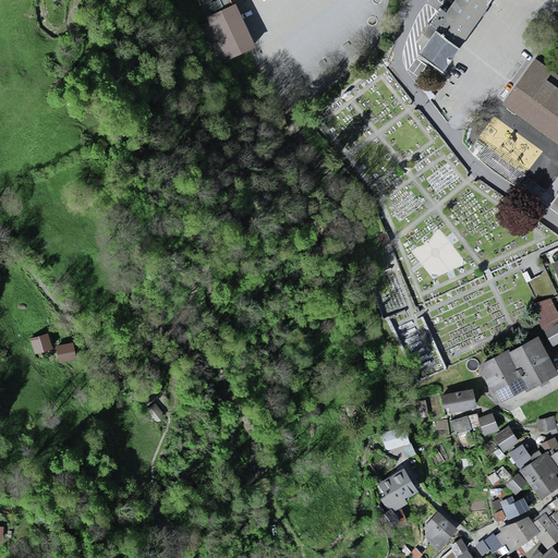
[(191,0),(221,61),(255,45),(233,0),(191,0)]
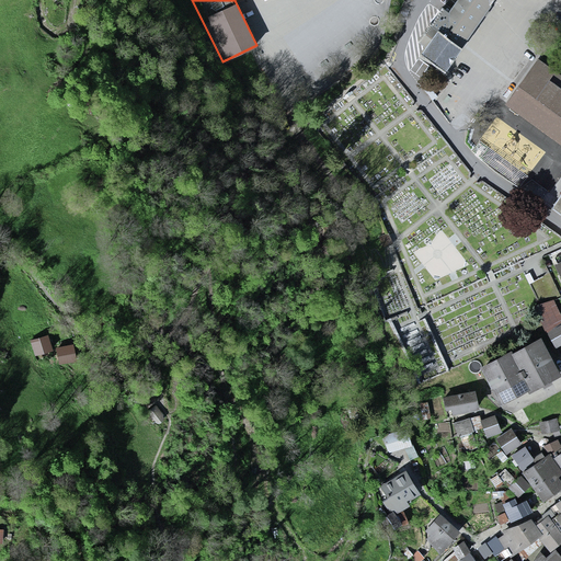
[(494,0),(457,0),(451,9),(448,13),(442,8),(418,42),(425,48),(421,55),(445,73),(494,0)]
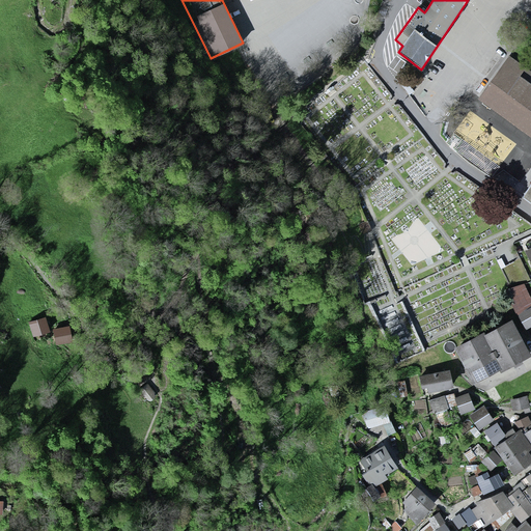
[(479,101),(530,137),(530,72),(510,57),(479,101)]
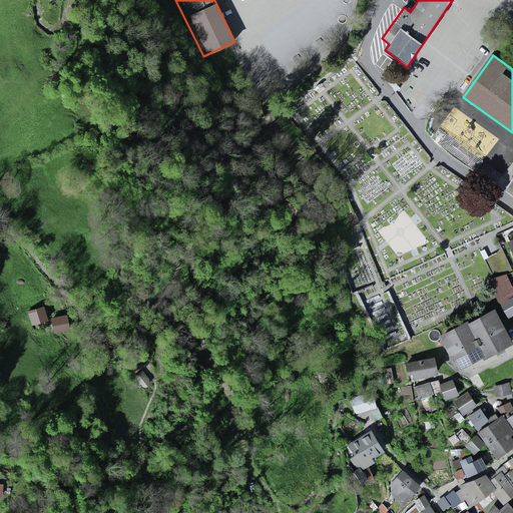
[(392,77),(387,81),(395,92),(401,88),(392,77)]
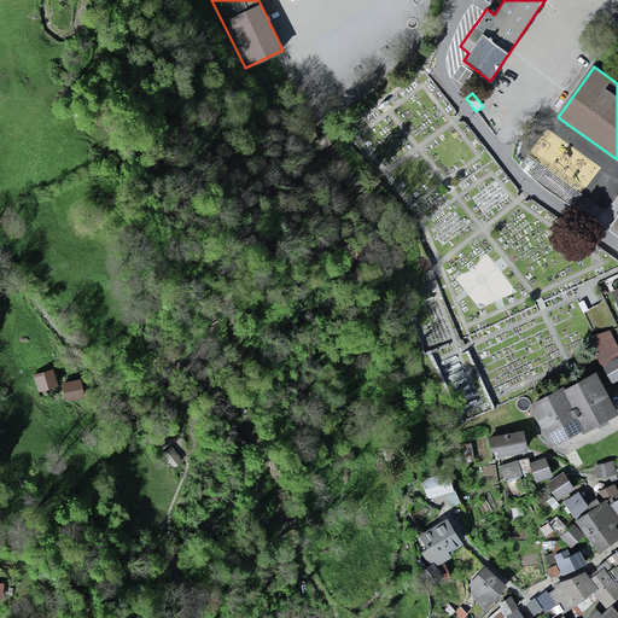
[(617,214),(617,216),(607,231),(617,238),(617,214)]
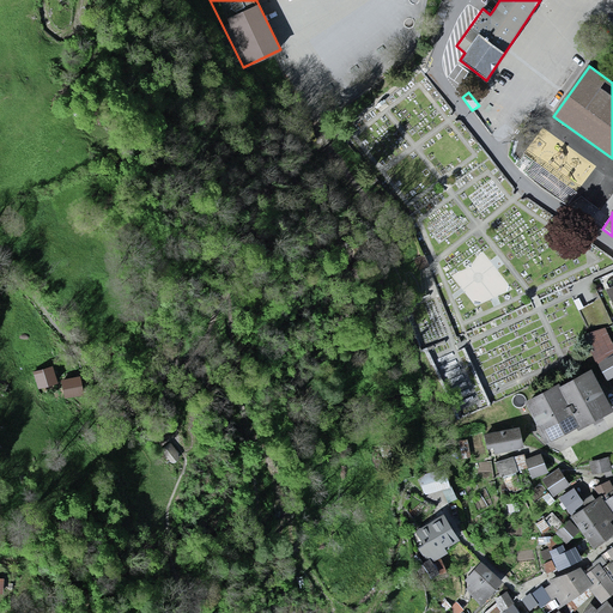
[(612,340),(608,326),(589,334),(595,358),(608,381),(612,377),(612,322),(612,323),(612,322),(612,340)]
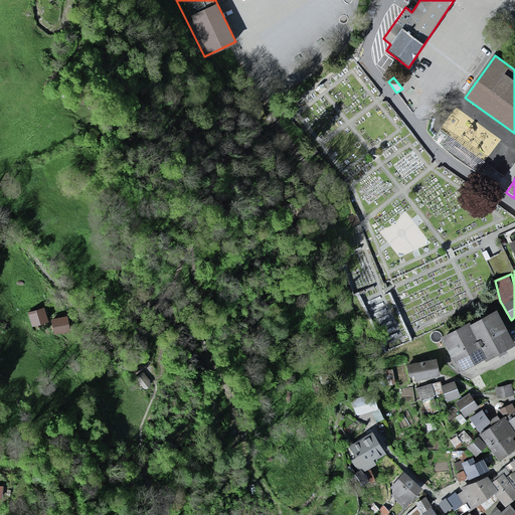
[(461,369),(514,343),(496,308),(442,335),(461,369)]
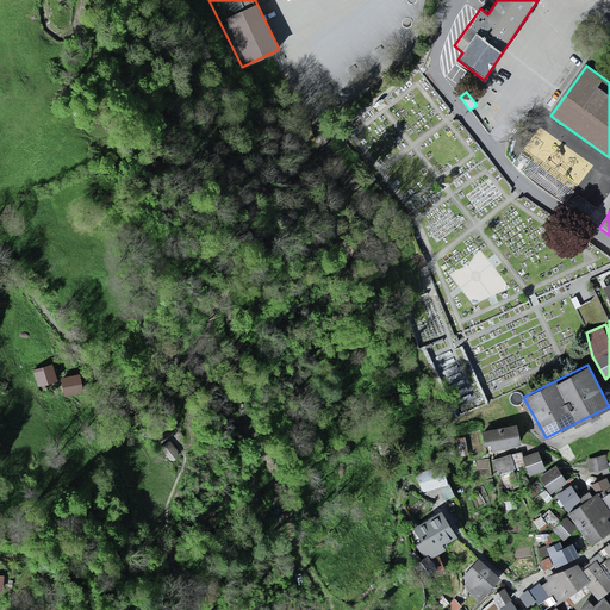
[(33,374),(39,390),(57,384),(53,367),(33,374)]
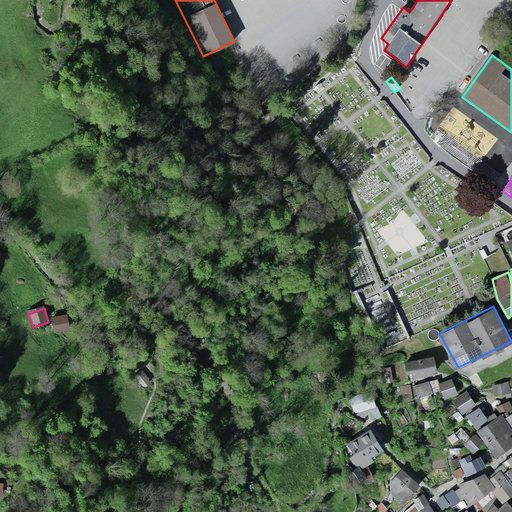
[(52,320),(56,335),(71,331),(67,316),(52,320)]
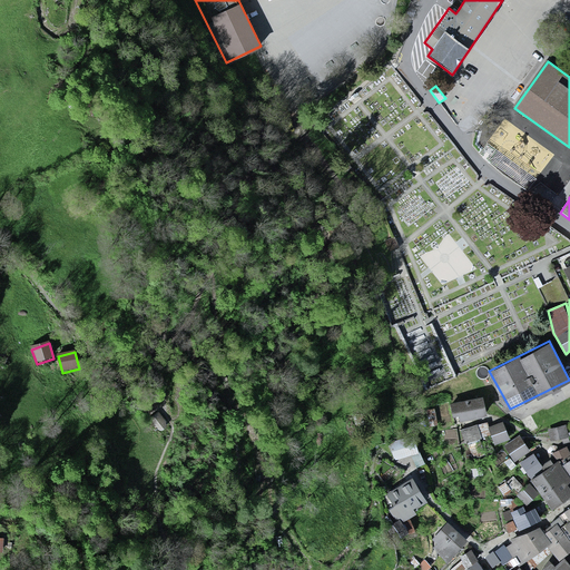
[(489,415),(483,394),(450,402),(454,422),(489,415)]
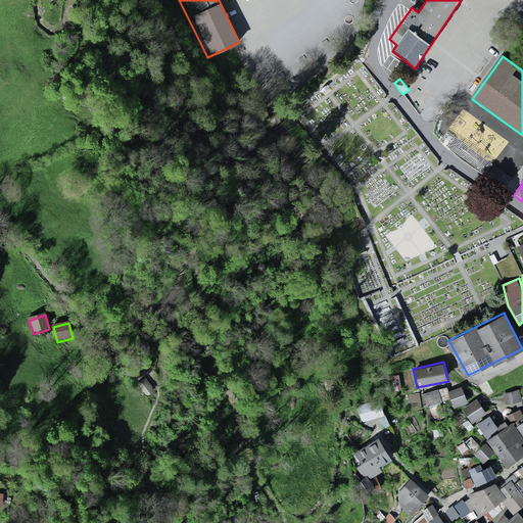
[(145,397),(153,390),(145,380),(137,387),(145,397)]
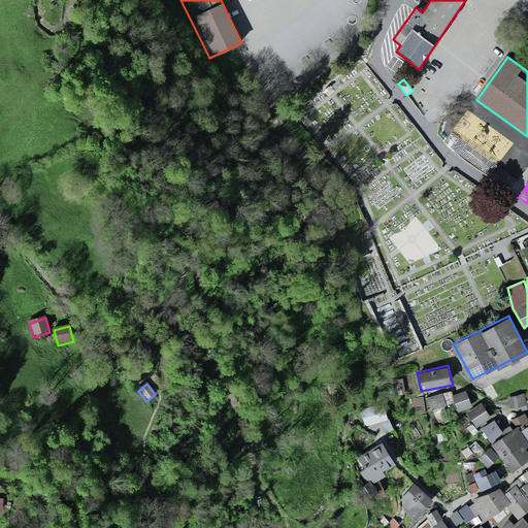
[(454,394),(452,389),(428,398),(433,411),(457,402),(454,394)]
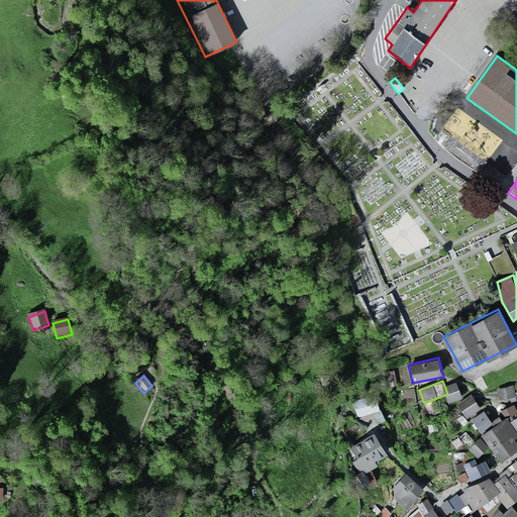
[(457,381),(444,386),(447,394),(449,403),(463,397),(457,381)]
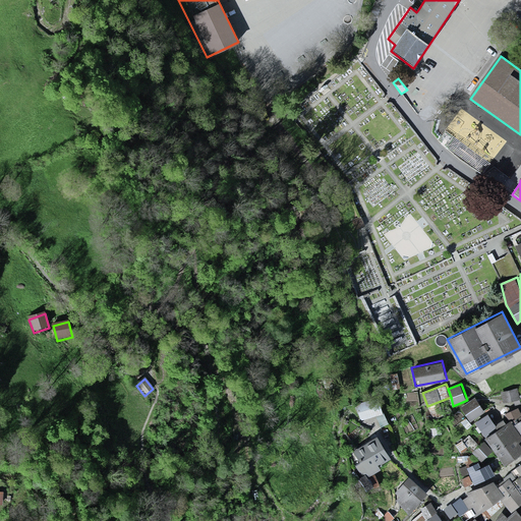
[(516,387),(501,390),(503,400),(518,397),(516,387)]
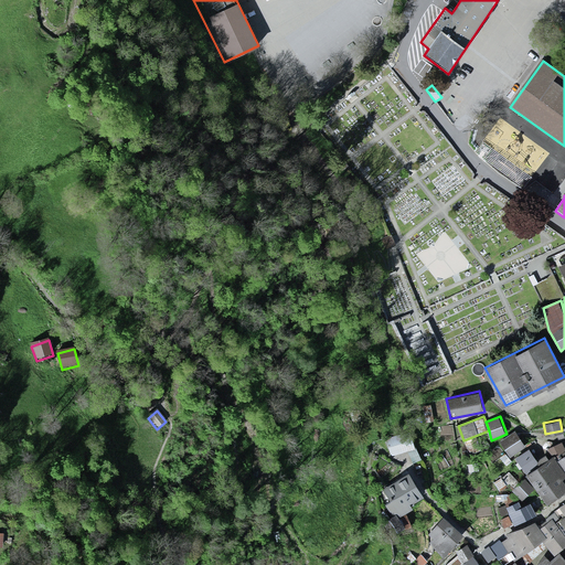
[(539,461),(516,429),(501,440),(513,458),(515,456),(526,470),(539,461)]
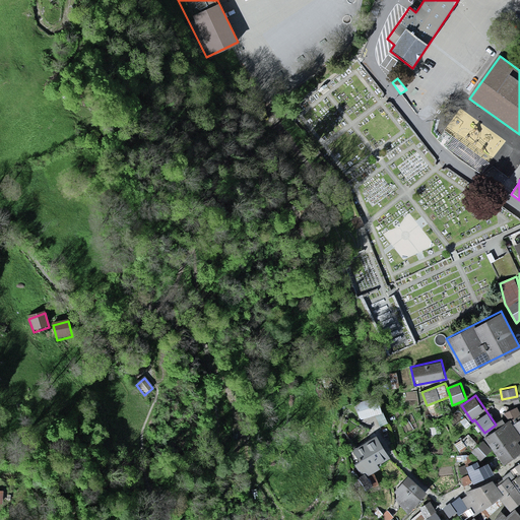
[(381,425),(387,424),(381,397),(358,403),(362,419),(379,415),(381,425)]
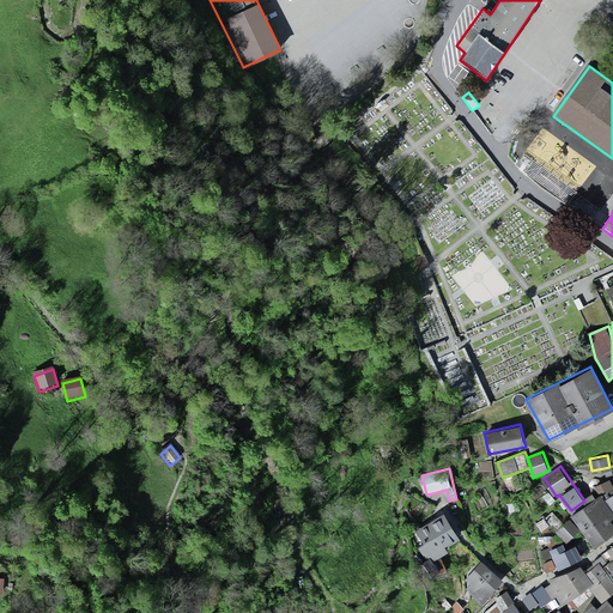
[(607,477),(594,484),(599,492),(612,486),(607,477)]
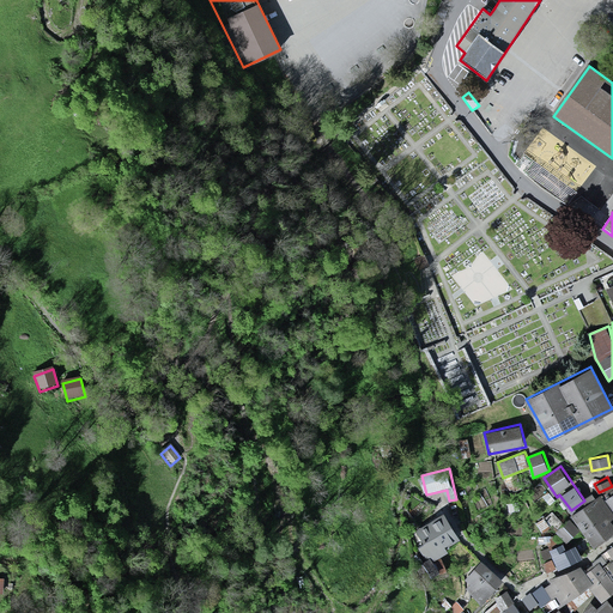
[(602,495),(574,515),(596,544),(612,530),(612,495),(607,499),(602,495)]
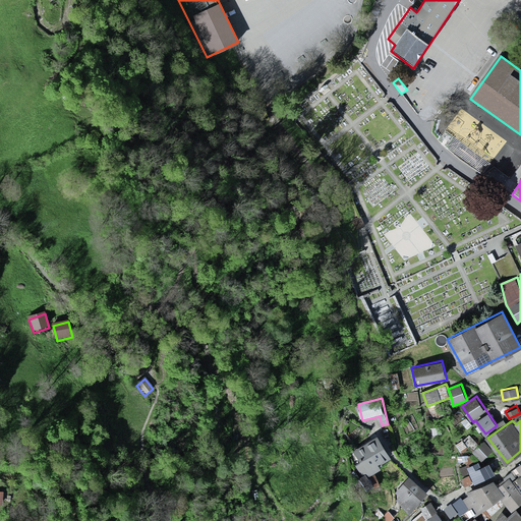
[(391,457),(378,436),(348,452),(361,479),(391,457)]
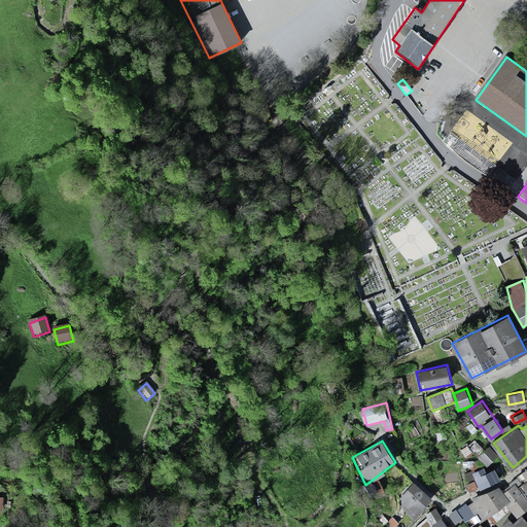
[(487,463),(495,454),(487,446),(478,455),(487,463)]
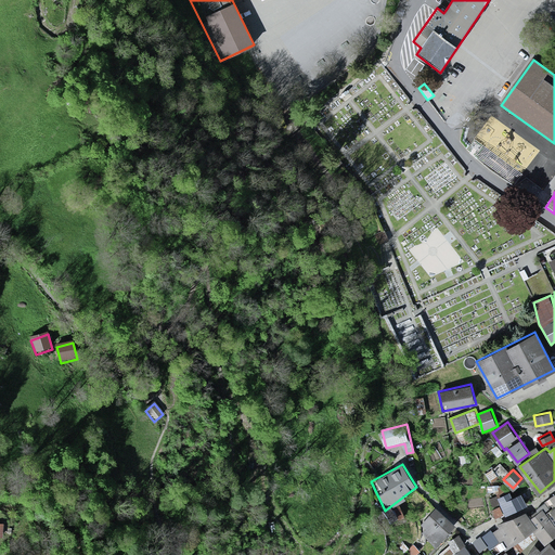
[(527,504),(521,492),(508,498),(504,488),(494,492),(503,514),(527,504)]
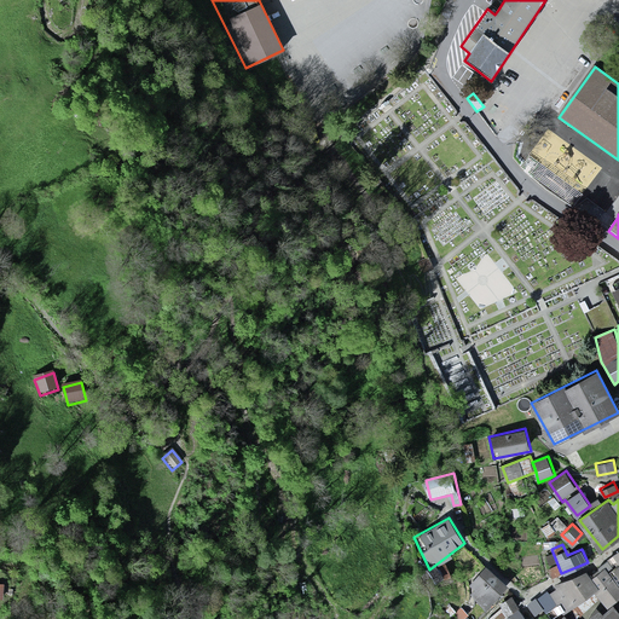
[(618,550),(593,577),(600,586),(594,590),(607,607),(618,597),(618,550)]
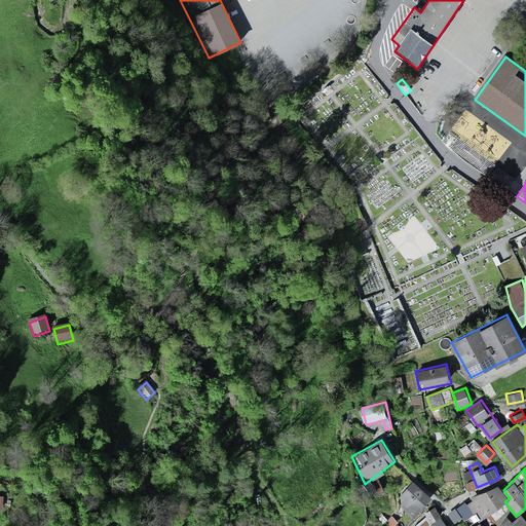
[(429,497),(413,482),(399,498),(403,510),(415,518),(429,497)]
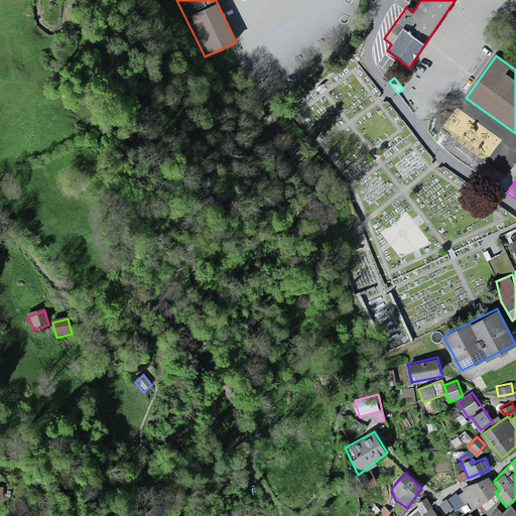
[(495,492),(500,489),(494,481),(491,476),(462,487),(440,506),(446,512),(462,498),(470,511),(495,492)]
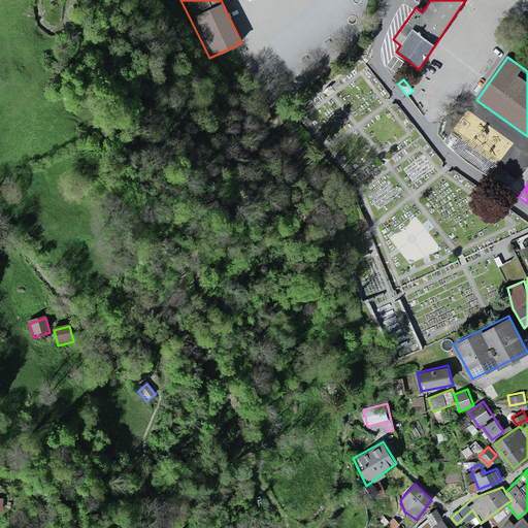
[(452,527),(435,507),(415,527),(452,527)]
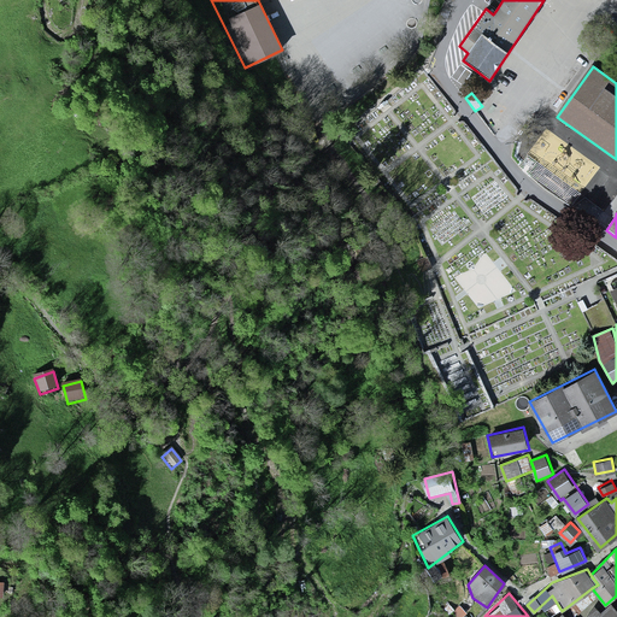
[(616,616),(616,606),(613,603),(603,612),(598,606),(588,616),(616,616)]
